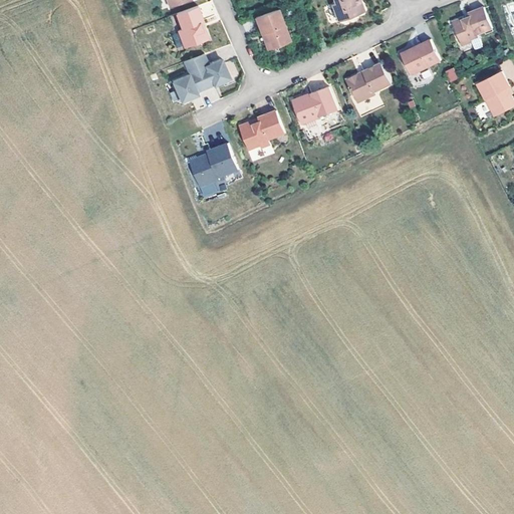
[(191,0),(167,0),(171,8),(191,0)]
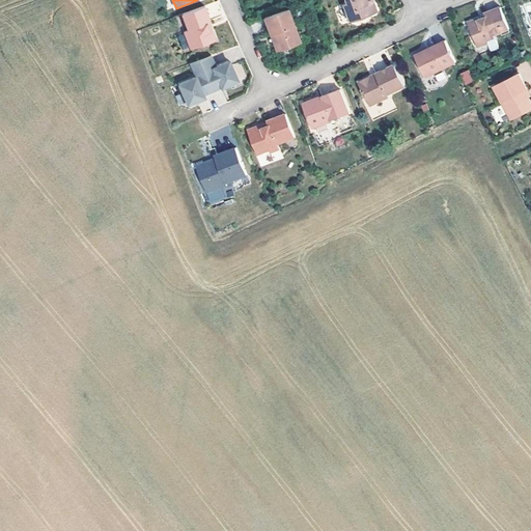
[(346,0),(347,3),(344,4),(351,22),(373,14),(375,12),(375,11),(376,10),(376,9),(375,8),(373,1),(369,1),(369,0),(346,0)]
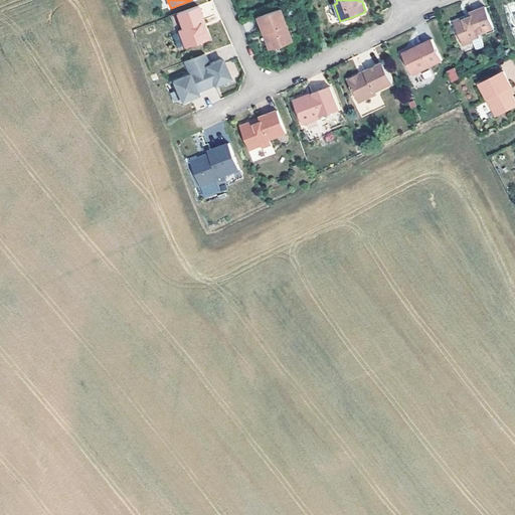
[(205,21),(199,6),(177,14),(183,29),(179,31),(186,48),(209,39),(205,29),(204,30),(201,23),(203,22),(205,21)]
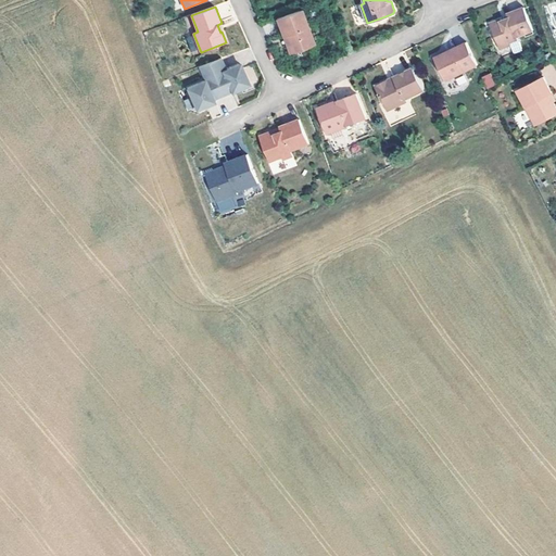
[(317,43),(304,9),(279,17),(286,35),(288,34),(290,40),(289,43),(291,50),(292,53),(294,52),(317,43)]
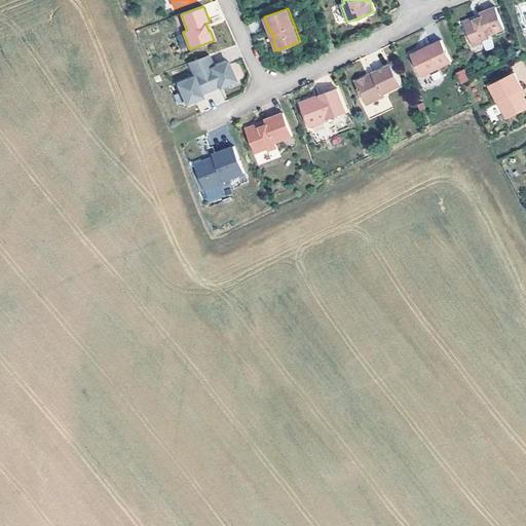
[(465,24),(475,47),(484,44),(483,41),(490,39),(489,35),(504,29),(497,9),(482,15),(483,19),(477,22),(476,21),(465,24)]
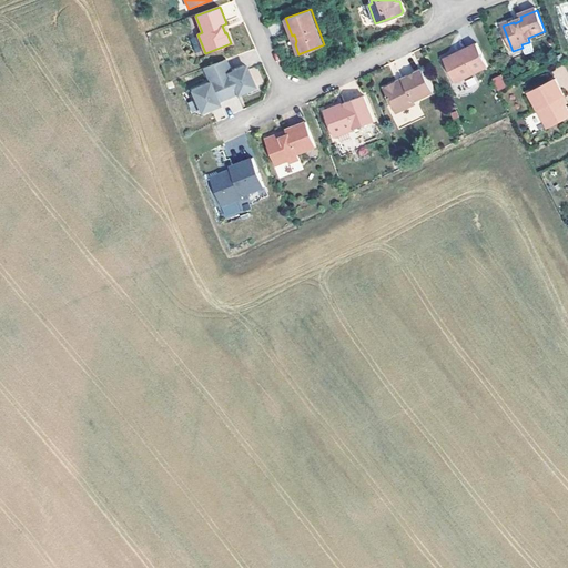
[(480,48),(446,61),(455,85),(489,73),(480,48)]
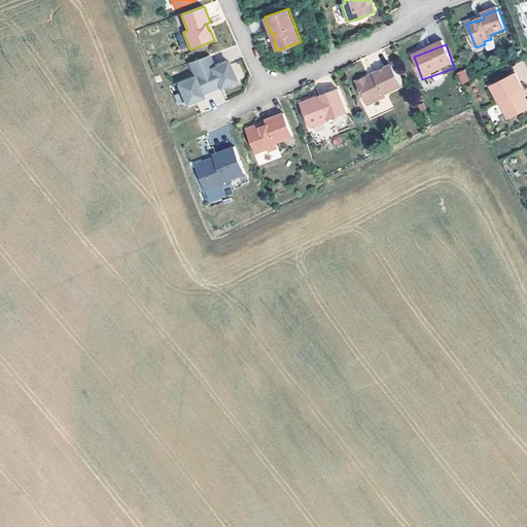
[(211,56),(190,63),(195,76),(177,83),(184,102),(188,104),(194,102),(195,99),(199,97),(200,100),(203,98),(202,96),(219,90),(219,91),(235,85),(237,81),(231,65),(223,68),(219,65),(215,66),(211,56)]
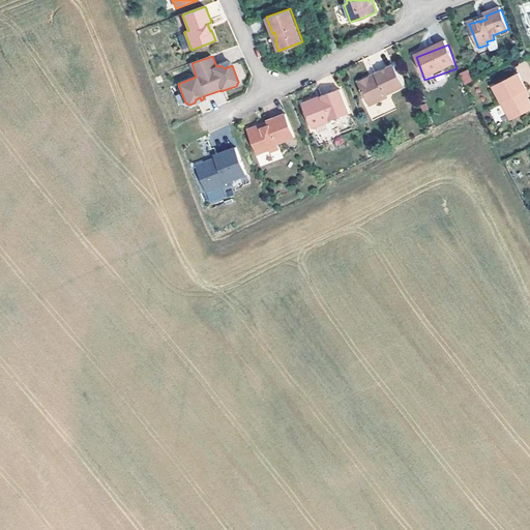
[(370,76),(358,81),(367,106),(386,99),(385,96),(403,89),(394,66),(376,74),(378,77),(372,80),(370,76)]
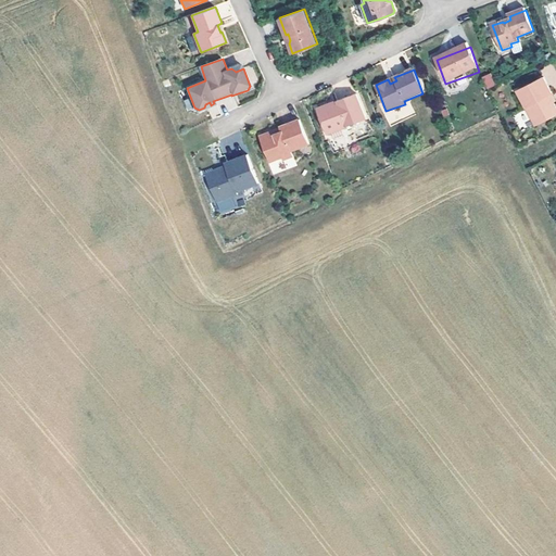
[(492,74),(481,76),(484,89),(494,86),(492,74)]
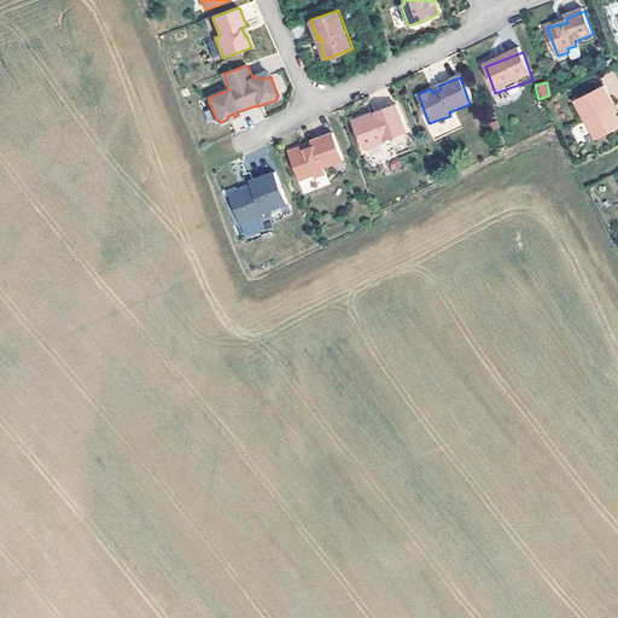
[(575,100),(595,139),(617,127),(617,112),(617,114),(612,105),(617,103),(607,85),(575,100)]
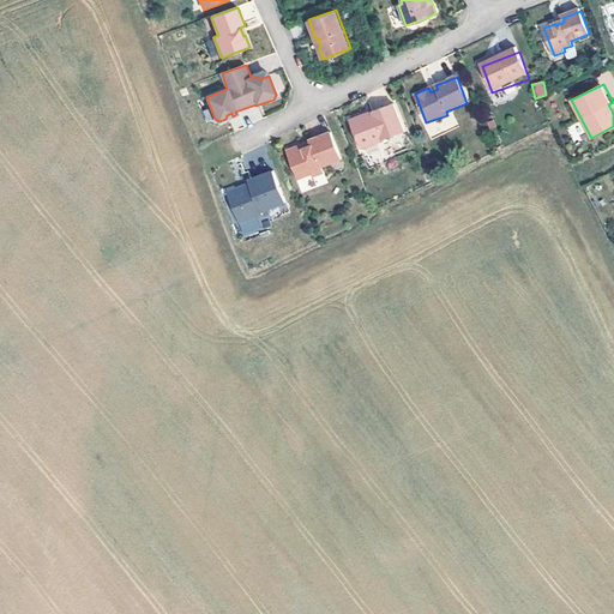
[(363,115),(351,120),(362,150),(405,133),(395,103),(372,112),(373,115),(367,116),(363,115)]
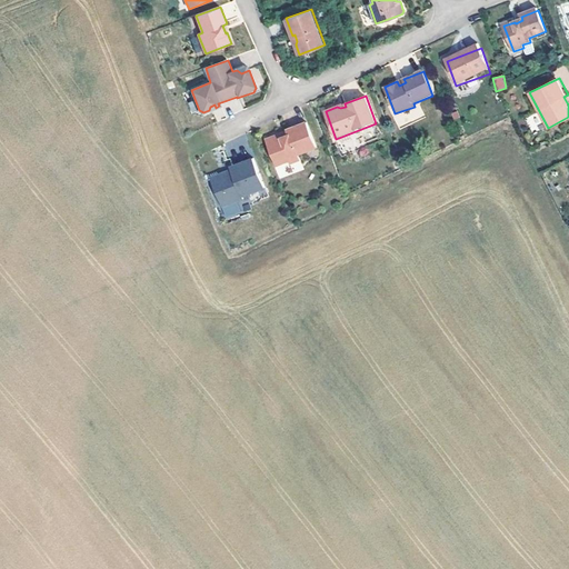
[(281,136),(268,140),(278,166),(289,161),(290,163),(300,159),(299,155),(317,147),(308,122),(288,130),(289,132),(290,136),(282,139),(281,136)]
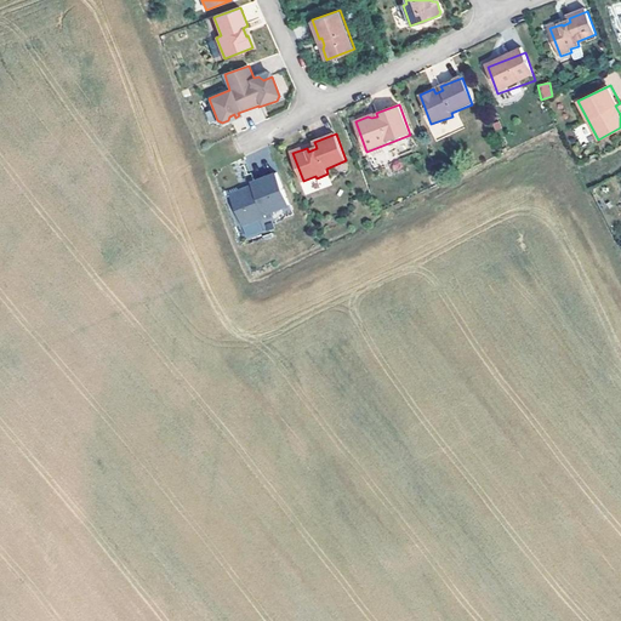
[(234,193),(233,195),(245,227),(268,218),(267,215),(291,205),(279,174),(255,183),(256,186),(257,188),(249,192),(245,189),(234,193)]
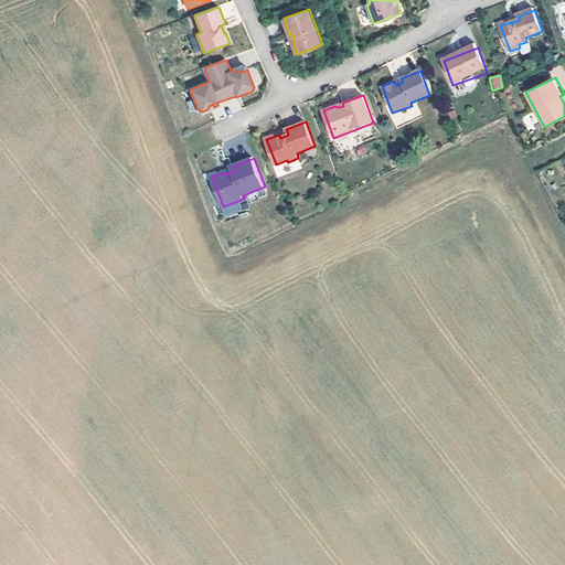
[(249,199),(265,195),(264,190),(248,193),(249,199)]
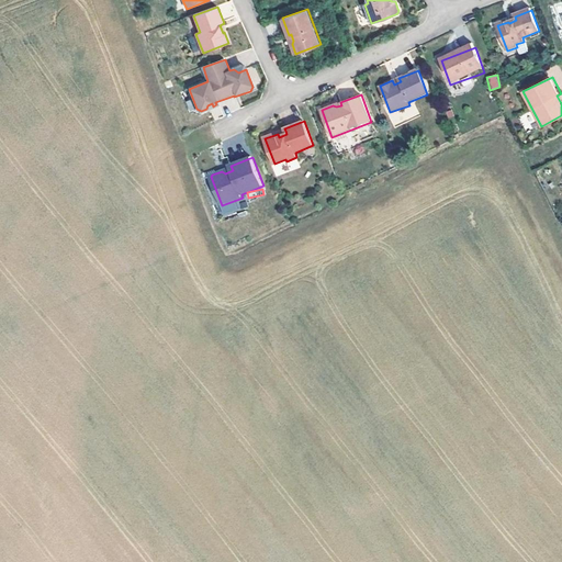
All buildings are outlined.
